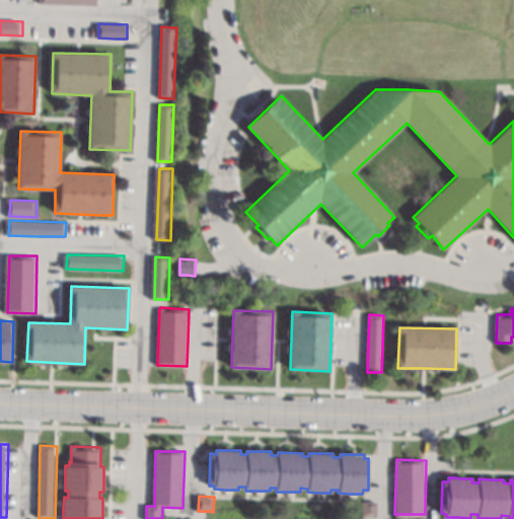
[(365,501),(378,501),(378,510),(378,517),(366,516),(363,516),(364,501),(365,501)]
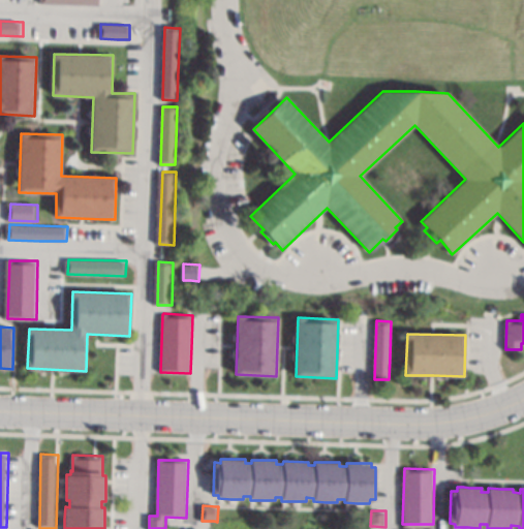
All buildings are outlined.
